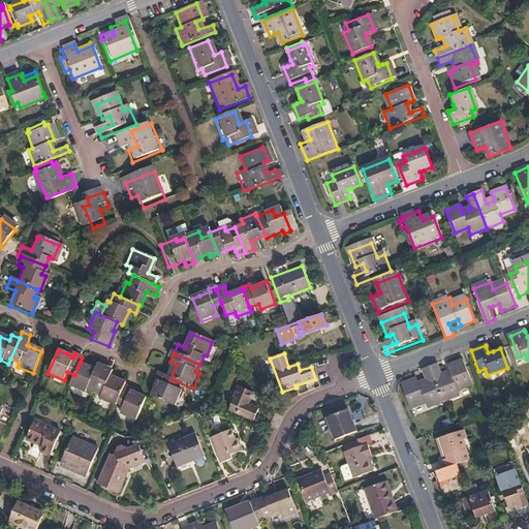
[(95,393),(105,368),(97,365),(95,371),(80,364),(74,375),(70,386),(86,393),(88,390),(95,393)]
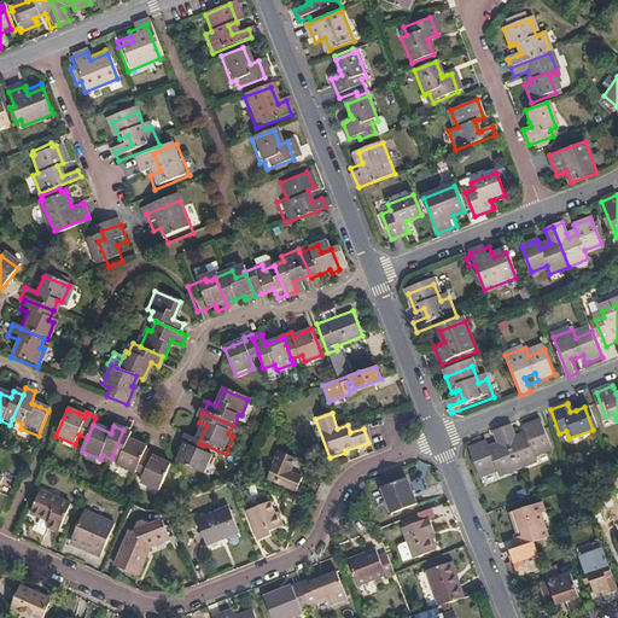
[(500,432),(516,470),(534,464),(531,456),(548,449),(540,425),(522,432),(522,433),(524,438),(513,442),(512,438),(508,429),(500,432)]
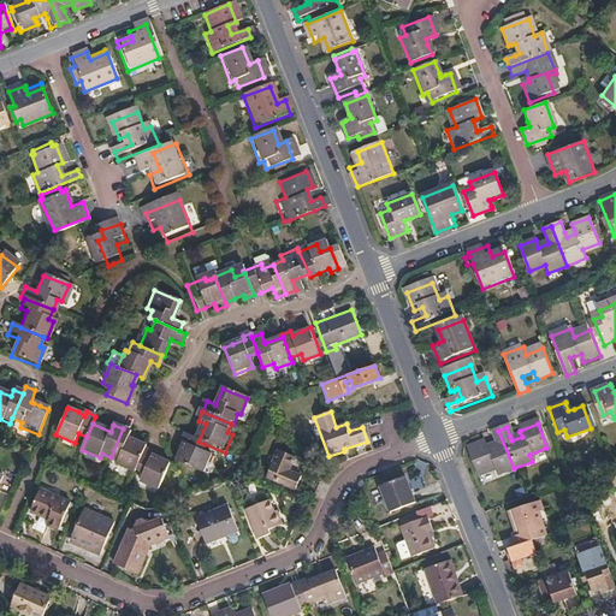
[(144,452),(147,446),(130,440),(134,433),(123,428),(111,457),(120,462),(119,465),(136,472),(137,471),(144,452)]
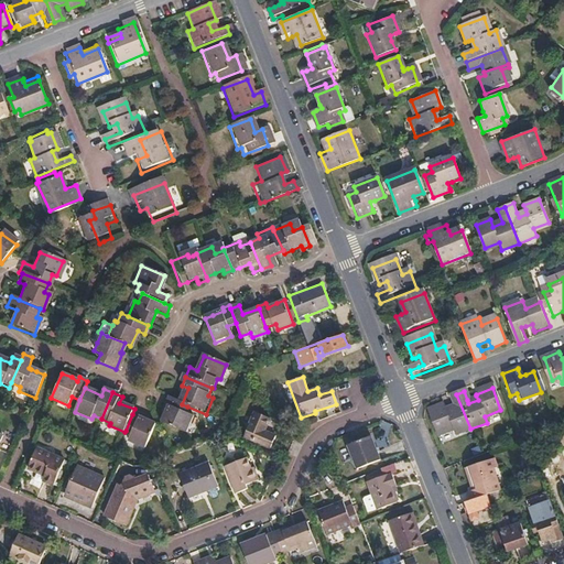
[(470,429),(456,394),(448,398),(453,410),(444,413),(442,409),(426,415),(435,436),(451,430),(453,436),(470,429)]
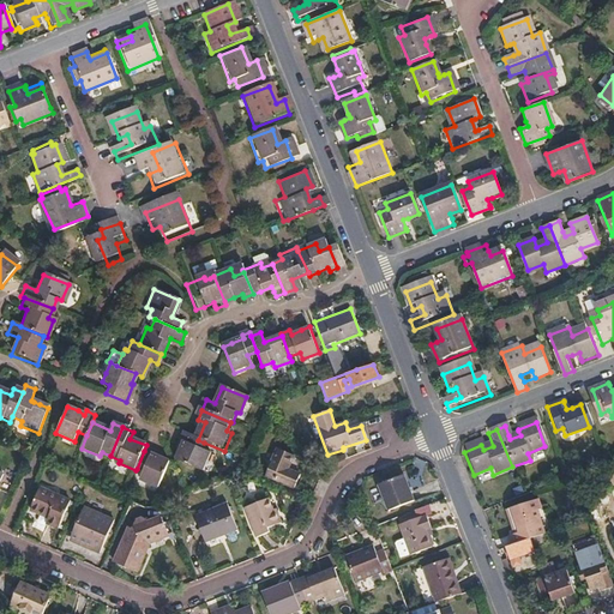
[(203,473),(210,455),(200,451),(204,443),(198,440),(185,435),(178,453),(181,455),(179,463),(203,473)]
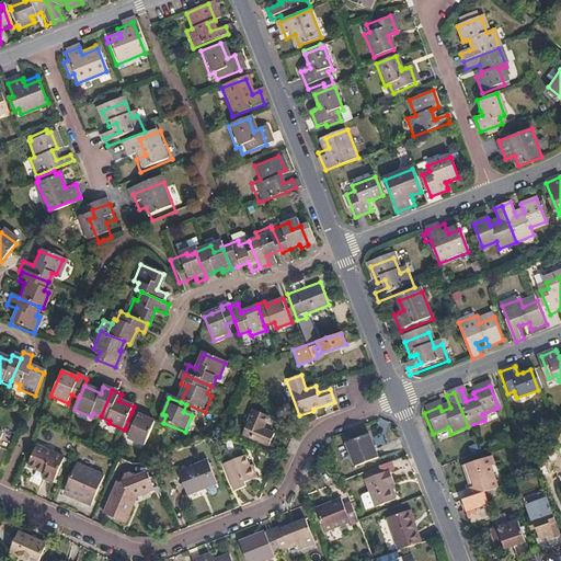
[(146,444),(155,425),(148,422),(139,419),(140,415),(132,412),(125,428),(133,433),(130,438),(146,444)]
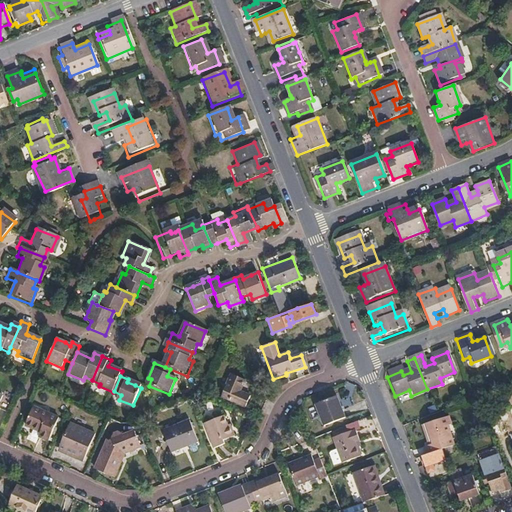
[(232,376),(222,399),(246,409),(252,397),(241,392),(246,382),(232,376)]
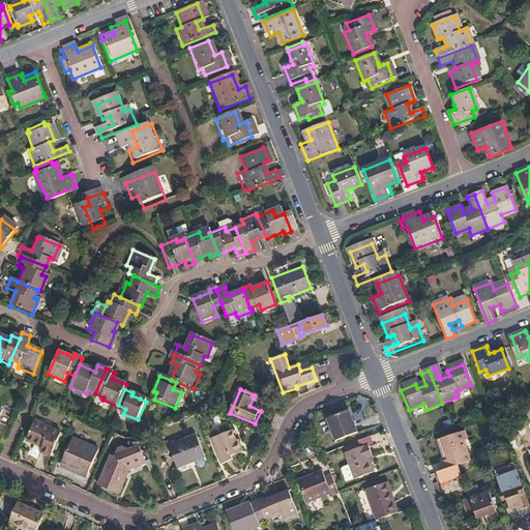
[(261,408),(264,399),(257,395),(254,405),(261,408)]
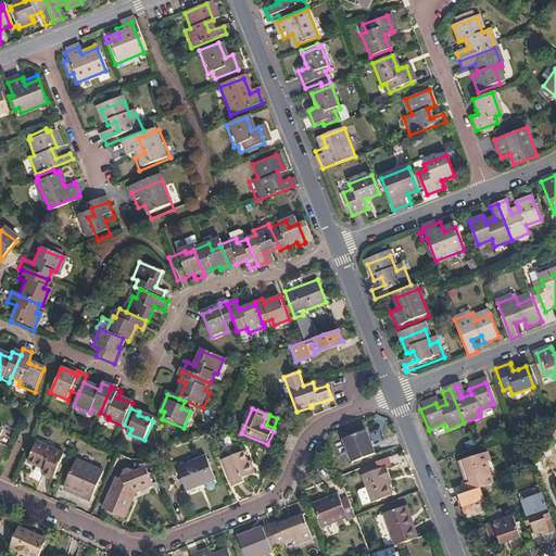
[(343,439),(351,462),(376,453),(367,430),(343,439)]
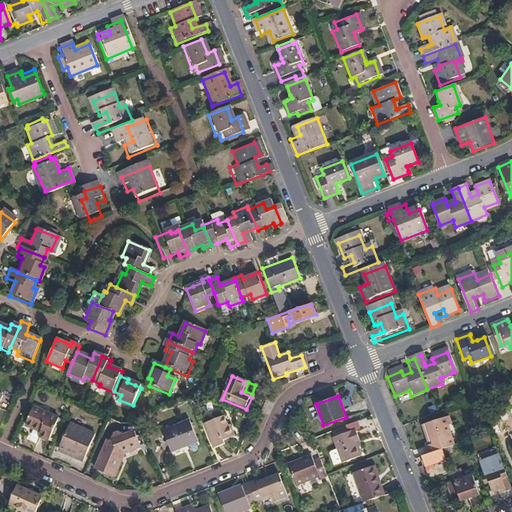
[(32,408),(23,428),(39,435),(37,439),(47,443),(58,420),(32,408)]
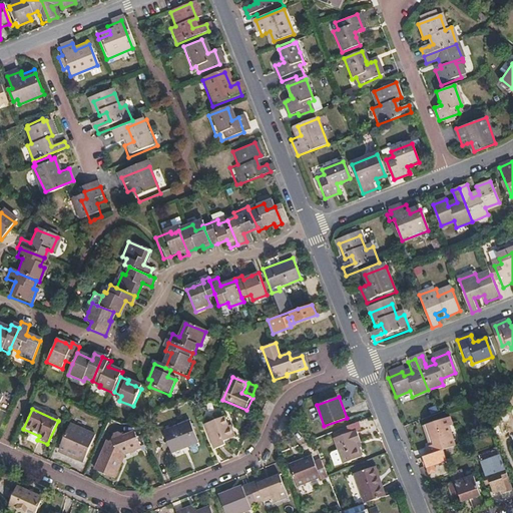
[(458,444),(449,421),(452,420),(450,413),(428,422),(435,442),(430,443),(433,452),(443,449),(456,445),(458,444)]
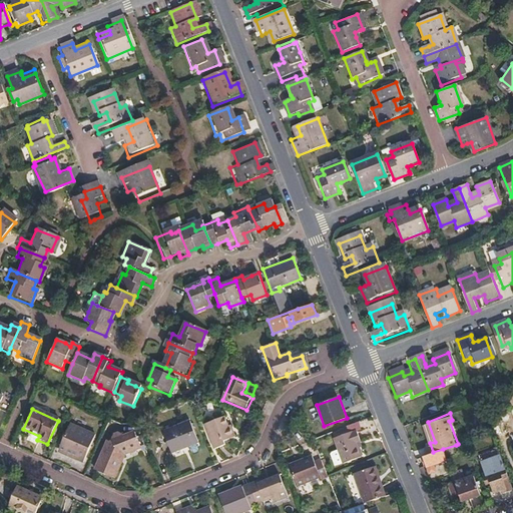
[(224,420),(207,426),(216,452),(229,447),(227,443),(238,439),(233,427),(227,429),(224,420)]
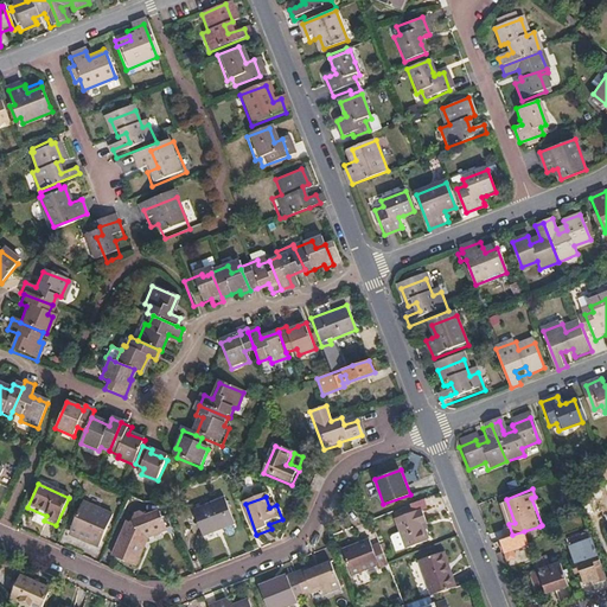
[(427,509),(423,499),(414,504),(410,505),(413,513),(416,511),(417,513),(423,511),(427,509)]
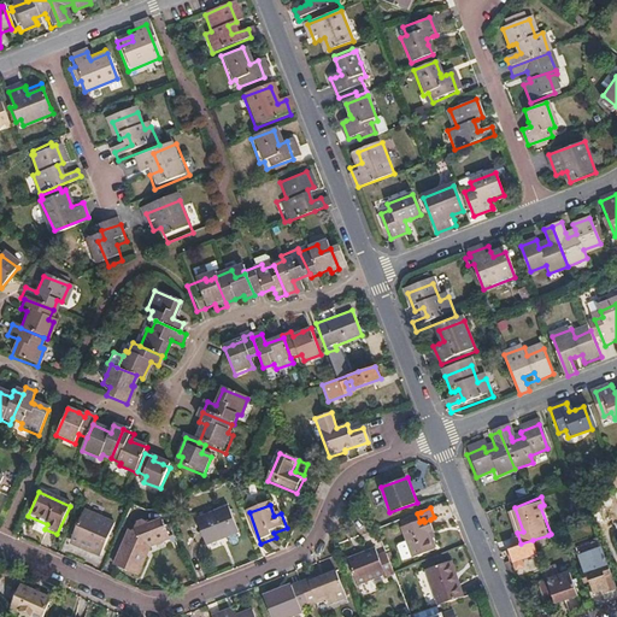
[(523,532),(515,507),(509,509),(517,533),(523,532)]
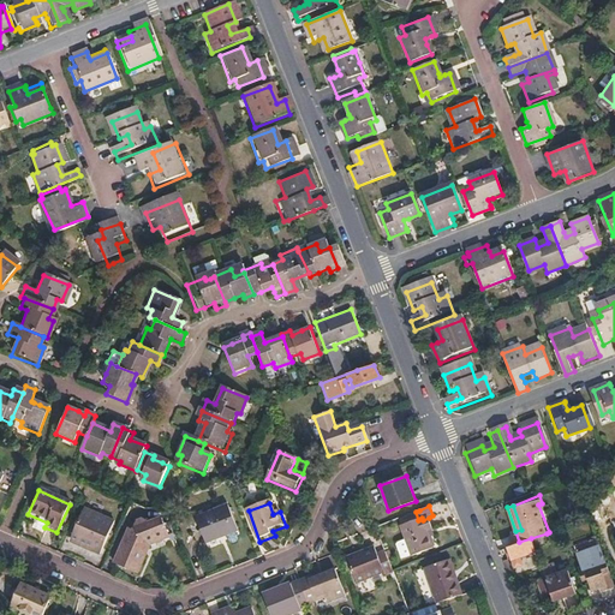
[(196,520),(206,545),(224,539),(225,541),(239,536),(230,509),(196,520)]
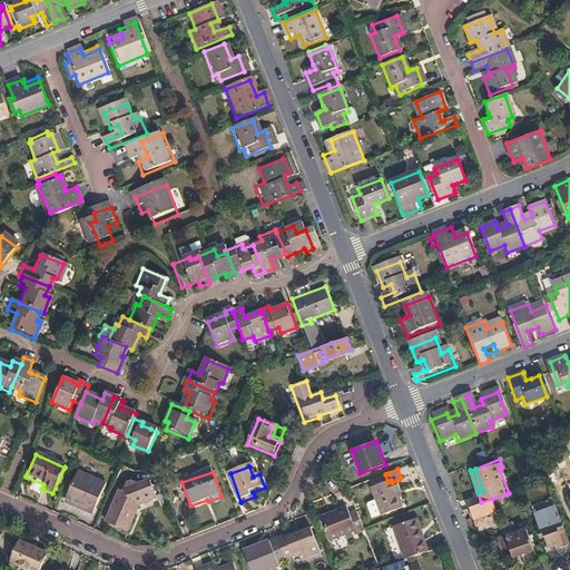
[(106,485),(78,473),(66,501),(85,510),(84,513),(91,517),(106,485)]
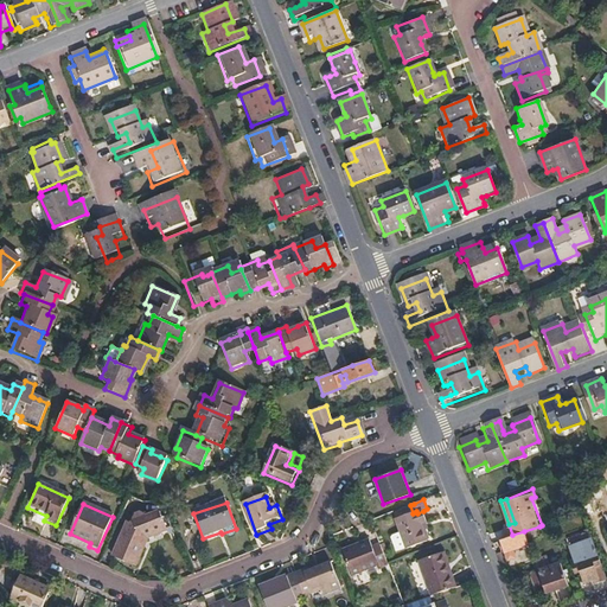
[(390,537),(396,554),(428,542),(421,525),(428,523),(423,511),(417,513),(416,511),(413,513),(394,521),(400,534),(390,537)]
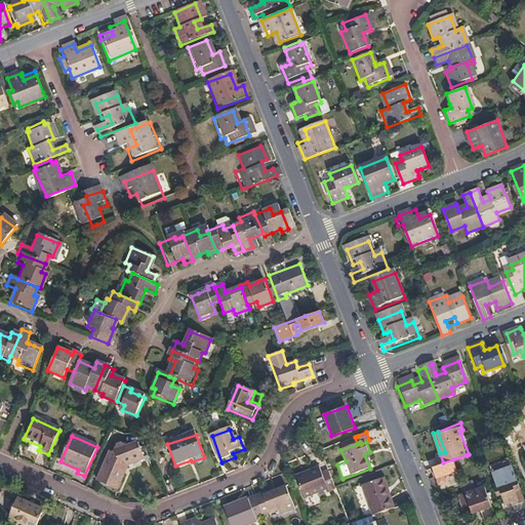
[(146,460),(139,444),(126,449),(126,448),(121,446),(116,448),(113,454),(109,453),(96,483),(112,490),(113,486),(117,488),(122,477),(119,476),(121,469),(146,460)]
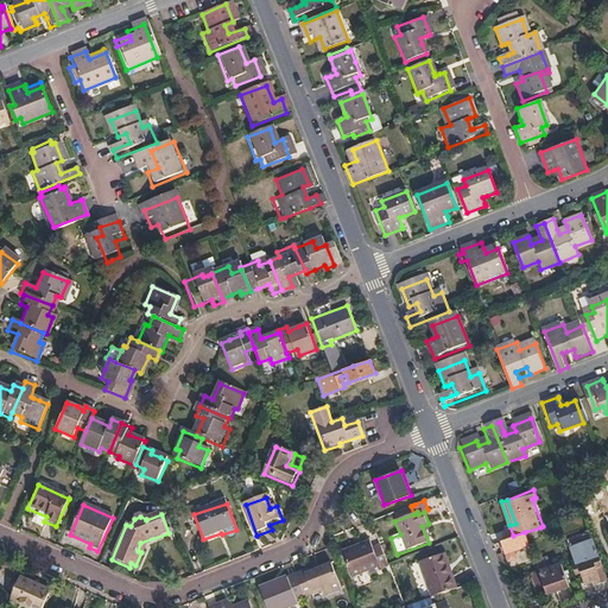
[(513,536),(510,525),(504,527),(507,538),(513,536)]
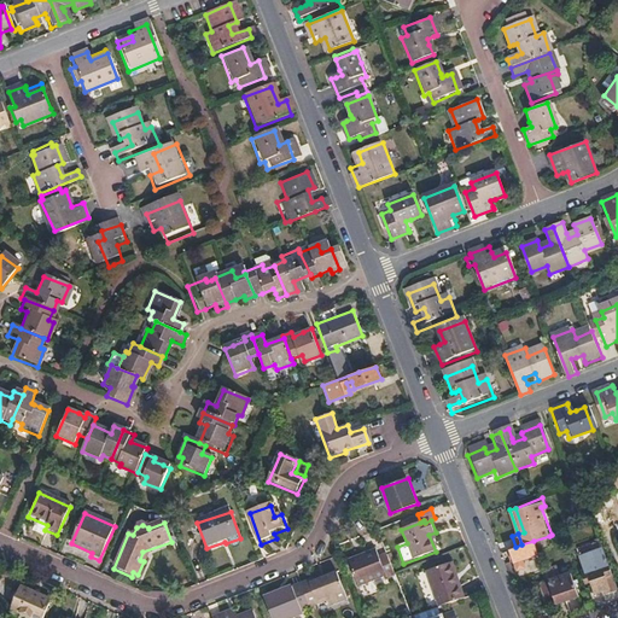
[(552,544),(549,536),(534,541),(537,548),(552,544)]
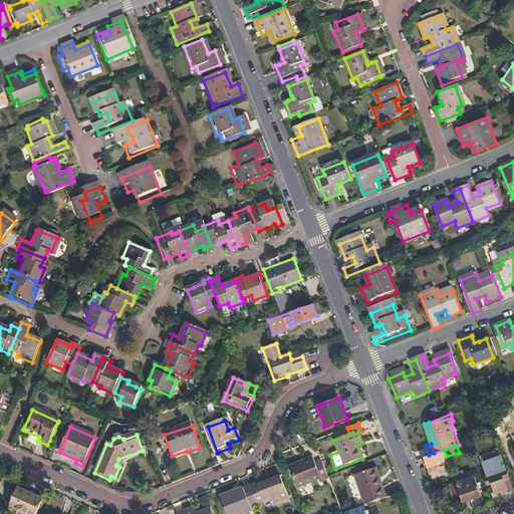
[(435,465),(448,461),(447,456),(444,450),(434,453),(429,455),(424,457),(429,474),(438,472),(435,465)]
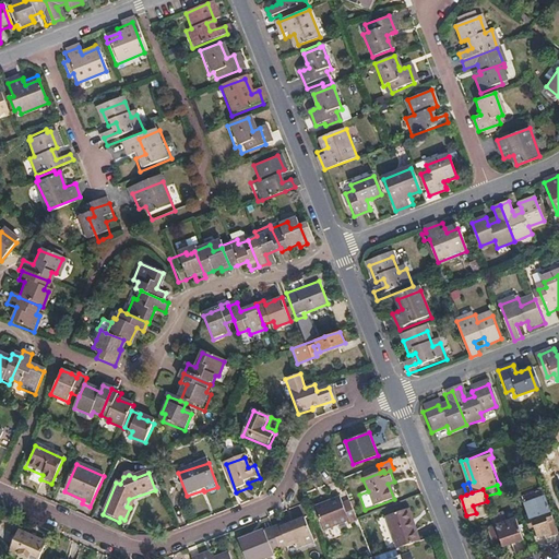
[(558,531),(546,498),(544,490),(522,498),(528,518),(526,519),(530,528),(535,527),(538,537),(551,534),(551,536),(558,534),(558,531)]
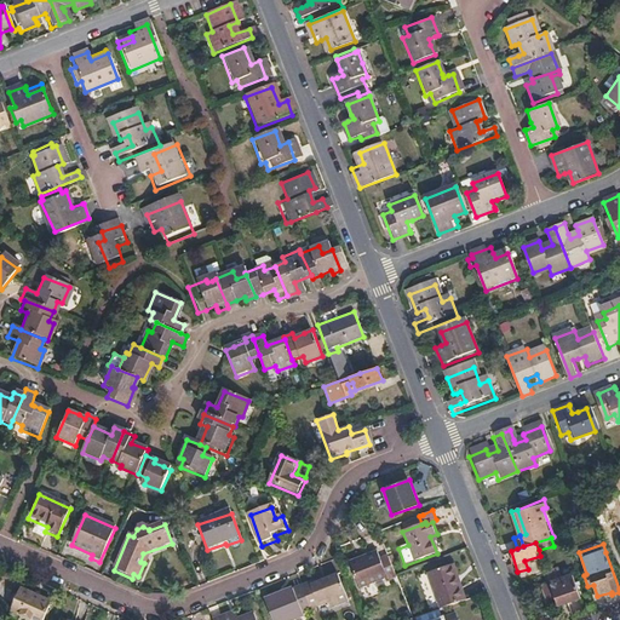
[(92,555),(72,545),(69,550),(91,558),(92,555)]
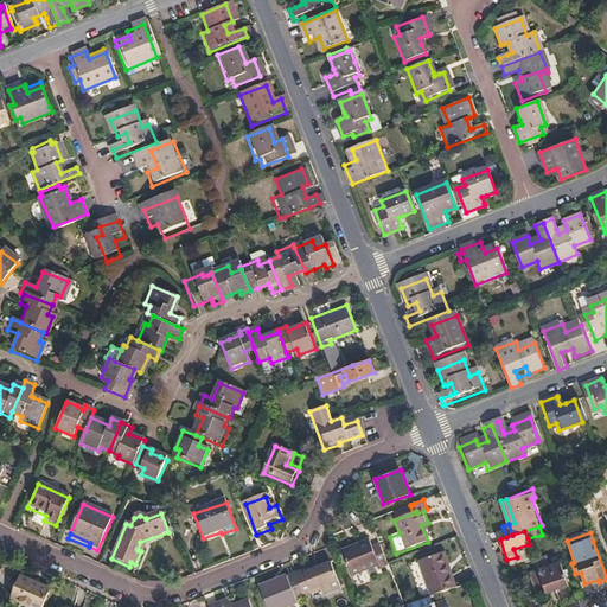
[(388,566),(379,543),(372,545),(370,540),(343,550),(353,579),(388,566)]
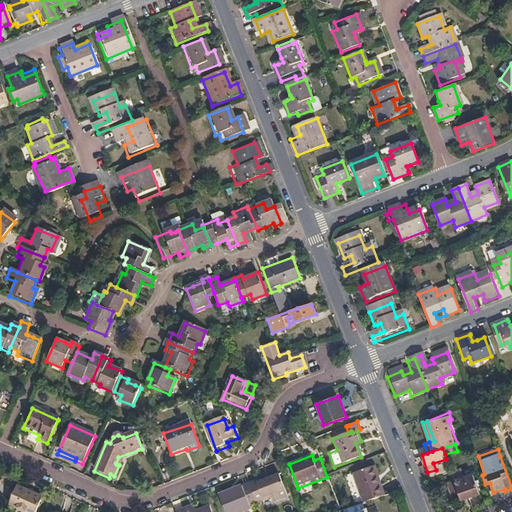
[(386,495),(382,482),(380,483),(374,467),(356,474),(366,502),(383,496),(386,495)]
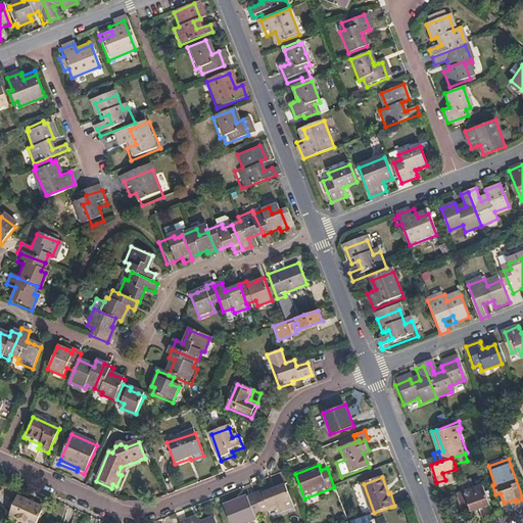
[(294,509),(285,485),(272,491),(271,488),(255,494),(257,502),(263,516),(264,516),(277,511),(279,514),(294,509)]
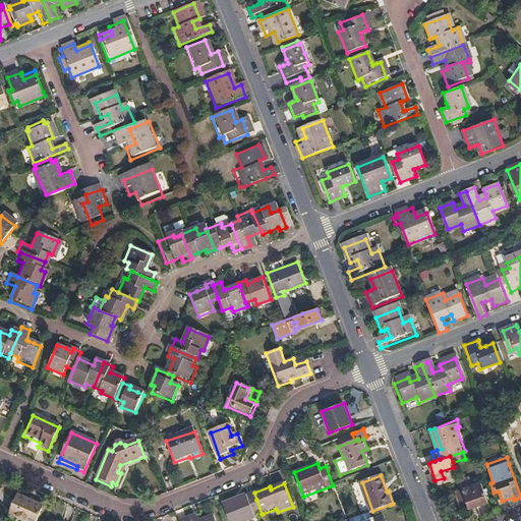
[(487,504),(480,484),(462,490),(469,510),(487,504)]
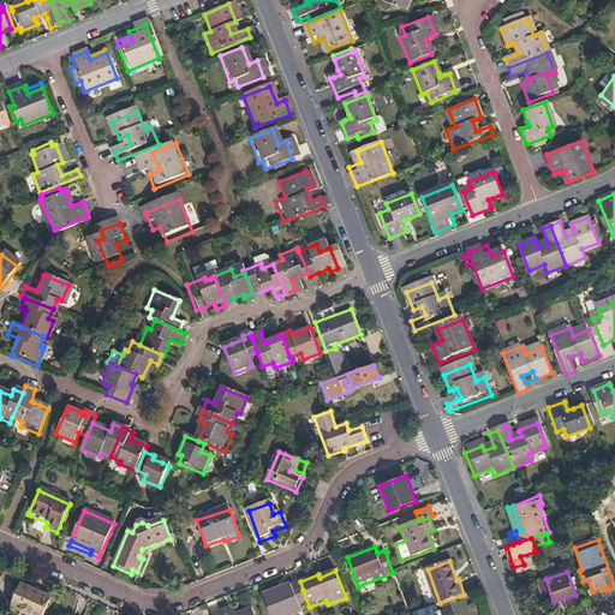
[(554,602),(545,579),(537,583),(544,605),(554,602)]
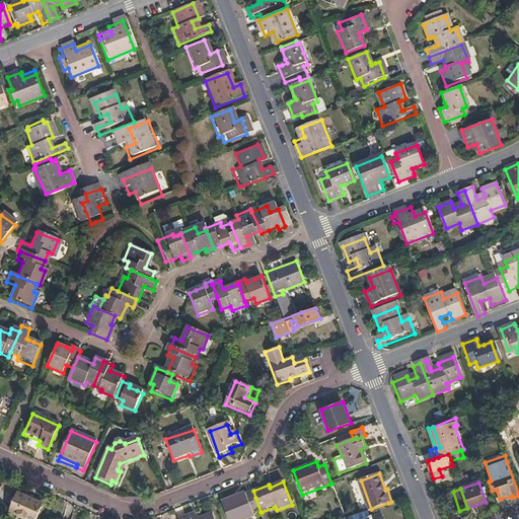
[(247,518),(256,516),(254,514),(261,512),(255,498),(253,491),(220,503),(225,518),(247,518)]
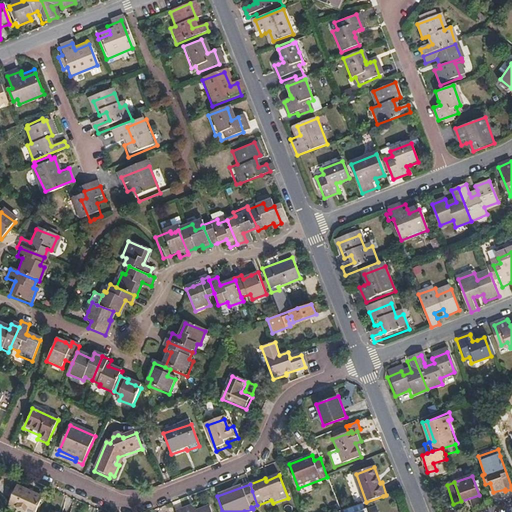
[(7,504),(8,505),(25,511),(34,511),(41,497),(15,486),(7,504)]
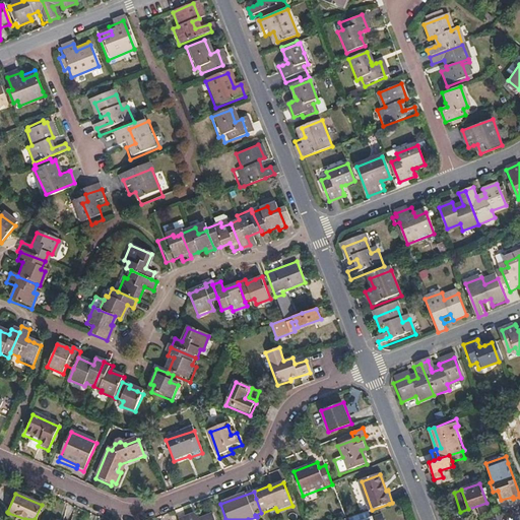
All buildings are outlined.
